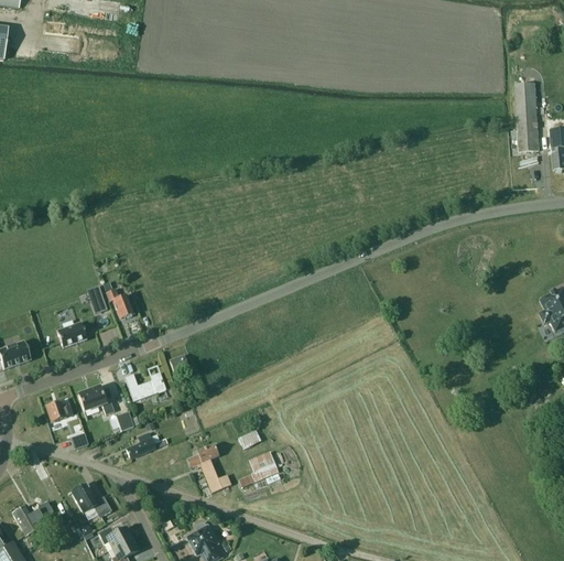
[(534,83),(514,84),(519,151),(539,150),(534,83)]
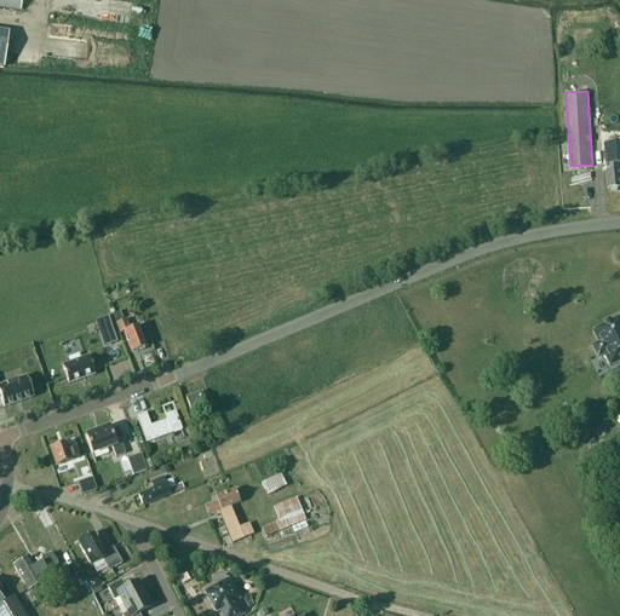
[(619,167),(616,168),(615,163),(606,163),(608,186),(619,185),(619,167)]
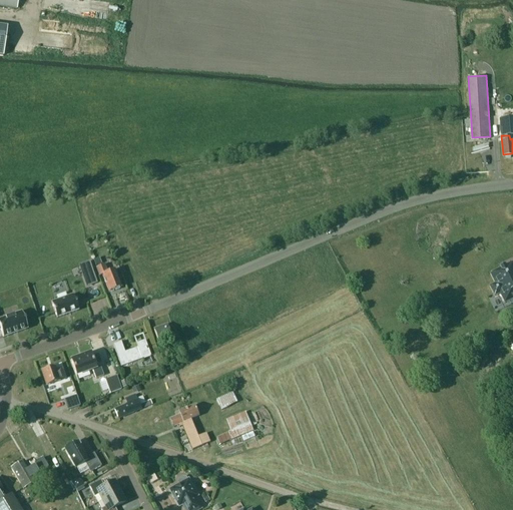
[(88,260),(78,263),(86,284),(96,281),(88,260)]
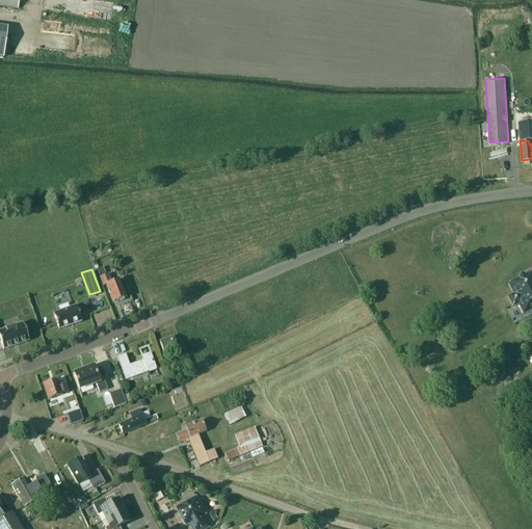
[(531,270),(508,282),(513,292),(507,295),(512,306),(517,302),(523,312),(531,307),(531,270)]
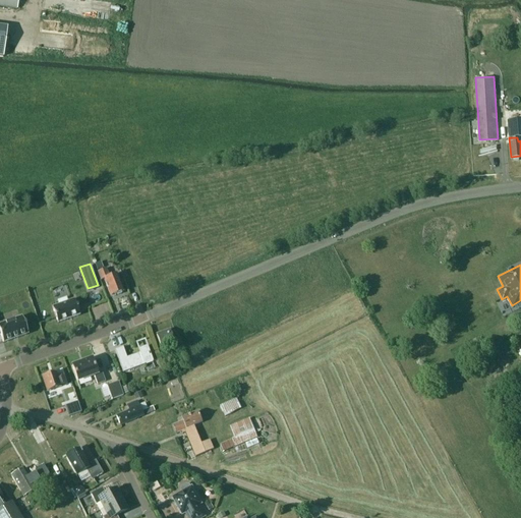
[(106,267),(97,271),(100,278),(104,277),(110,294),(116,292),(117,293),(121,291),(121,290),(123,289),(116,271),(108,274),(106,267)]
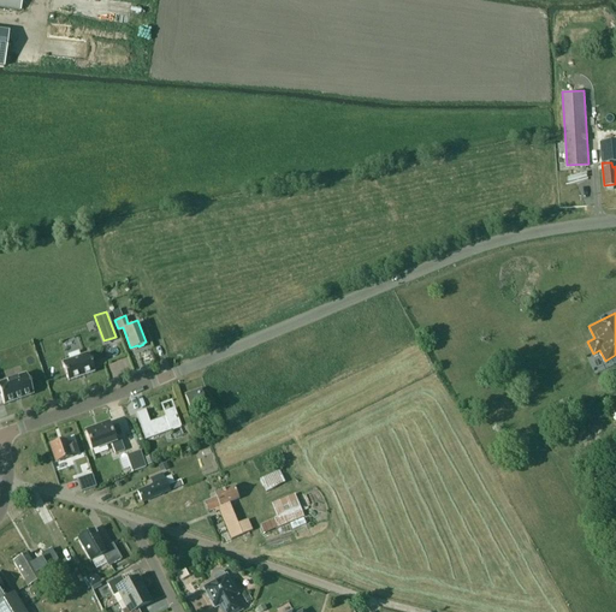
[(94,366),(88,348),(63,356),(67,374),(94,366)]
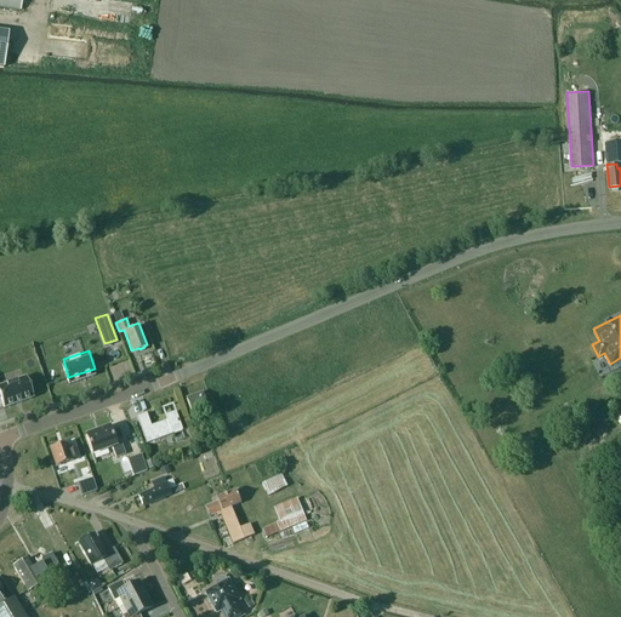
[(0,394),(4,405),(33,395),(26,373),(0,382),(0,394)]
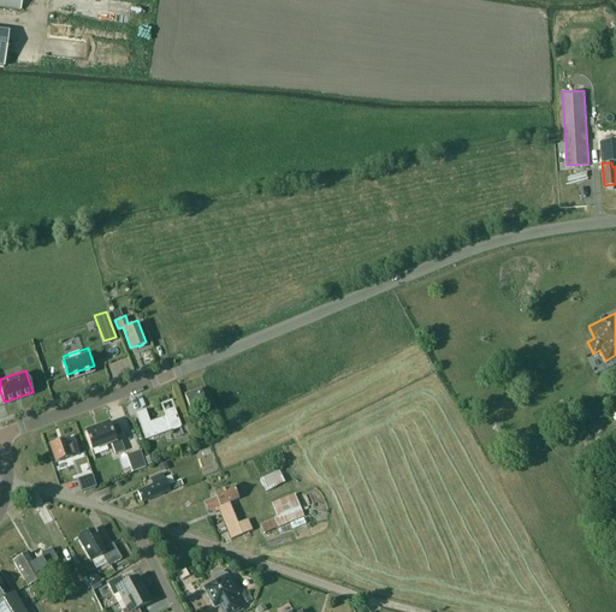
[(200,387),(184,393),(189,406),(205,400),(200,387)]
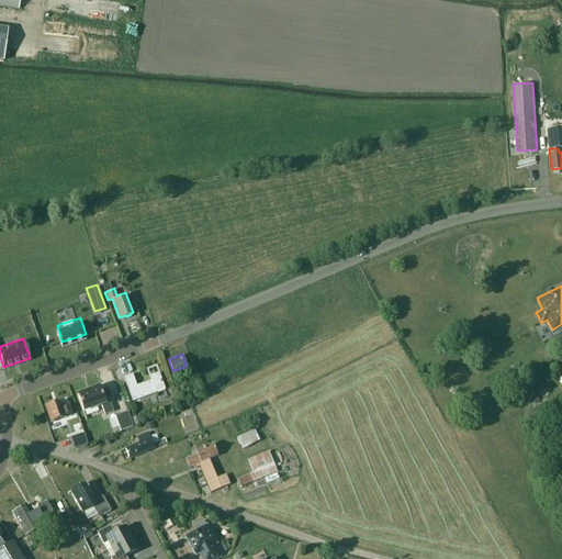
[(132,399),(164,388),(161,380),(163,380),(161,378),(160,378),(158,371),(149,375),(150,380),(136,386),(131,372),(124,376),(132,399)]
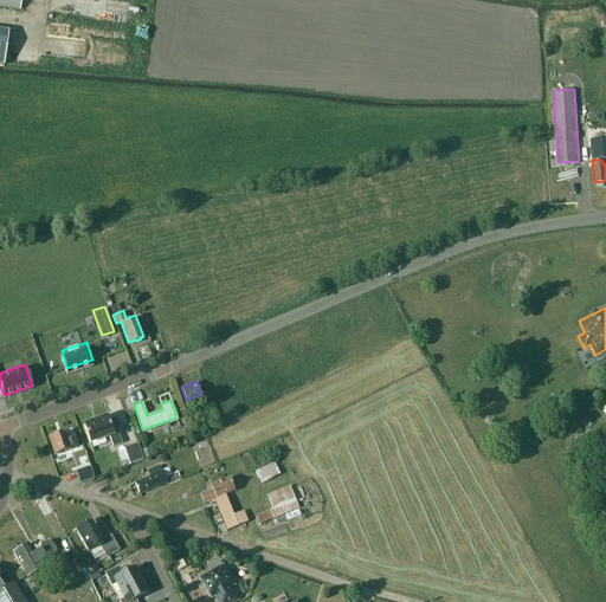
[(109,434),(113,444),(122,441),(118,429),(113,432),(107,414),(83,422),(90,440),(109,434)]
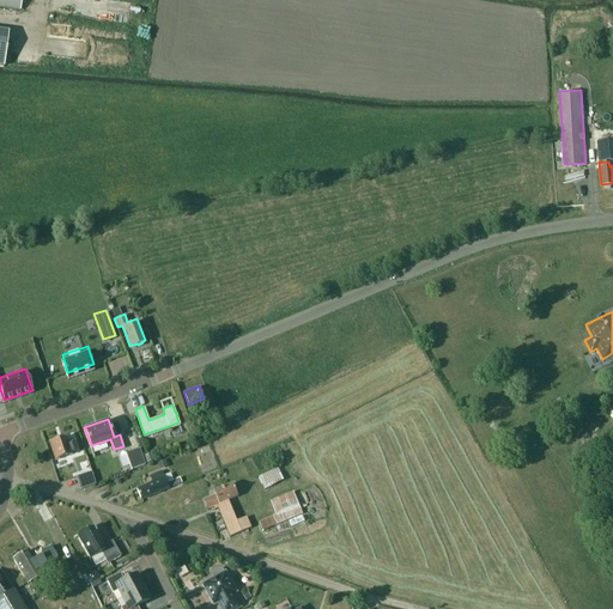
[(71,452),(68,448),(74,446),(72,438),(66,440),(65,434),(49,440),(55,457),(71,452)]
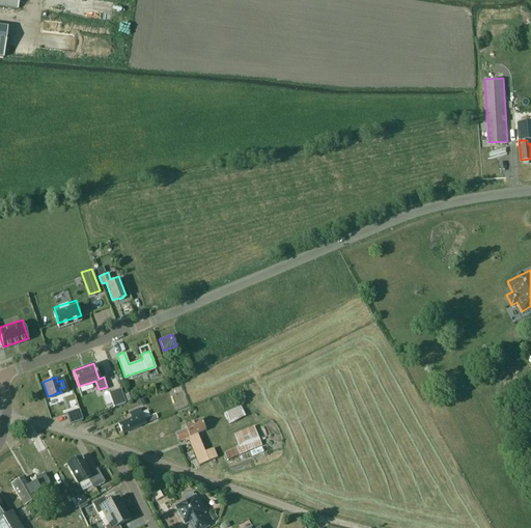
[(121,390),(110,394),(114,405),(126,400),(121,390)]
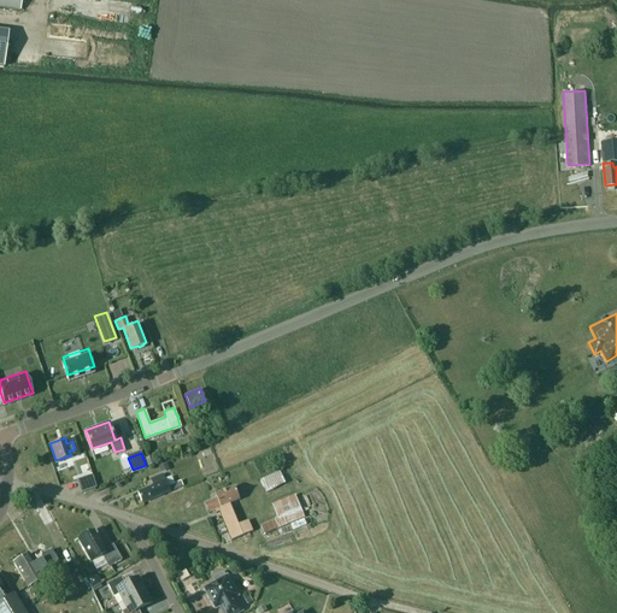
[(145,457),(147,464),(156,460),(153,453),(145,457)]
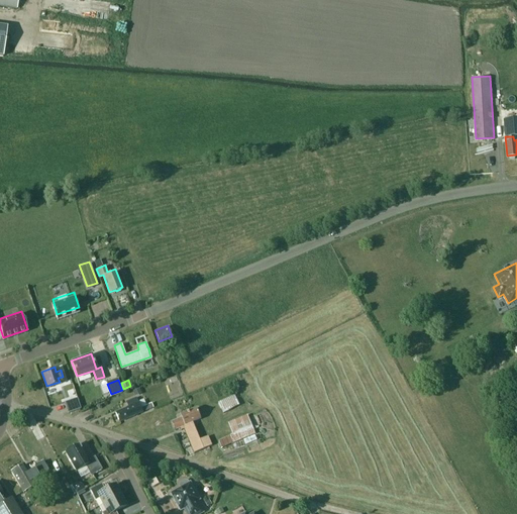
[(219,400),(224,410),(245,401),(240,390),(219,400)]
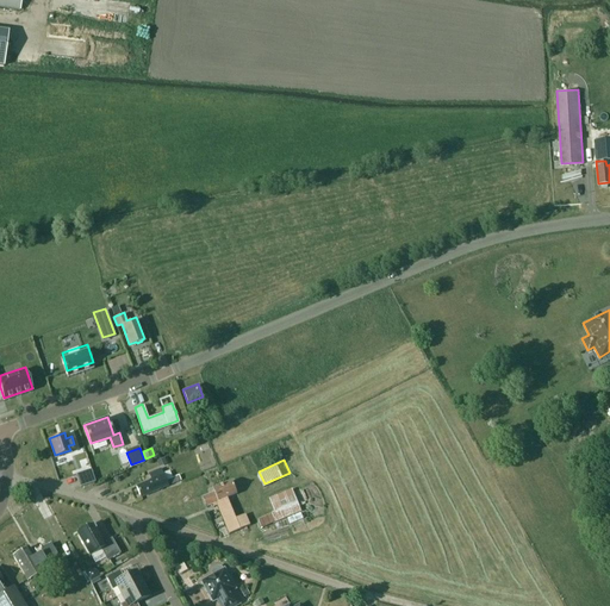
[(91,467),(75,472),(80,483),(94,479),(91,467)]
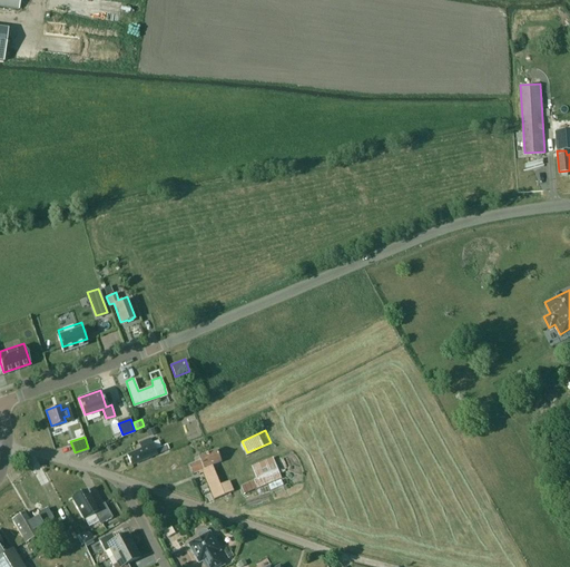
[(166,442),(155,447),(149,437),(138,441),(141,447),(127,453),(131,463),(150,455),(156,452),(156,451),(160,450),(168,447),(166,442)]
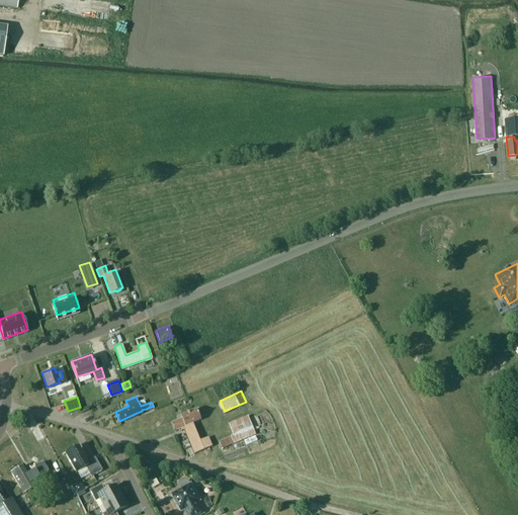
[(208,435),(200,438),(193,421),(201,417),(197,407),(181,413),(182,417),(173,421),(176,428),(184,425),(194,451),(203,448),(209,445),(212,444),(208,435)]
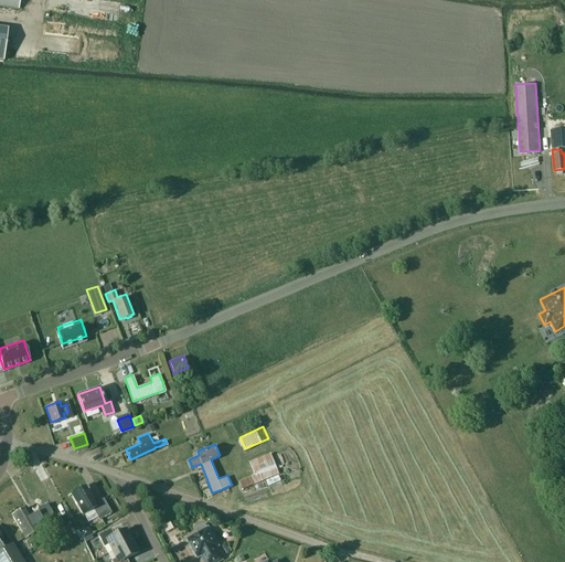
[(270,452),(249,460),(255,473),(238,480),(242,487),(279,472),(287,468),(284,460),(276,464),(270,452)]
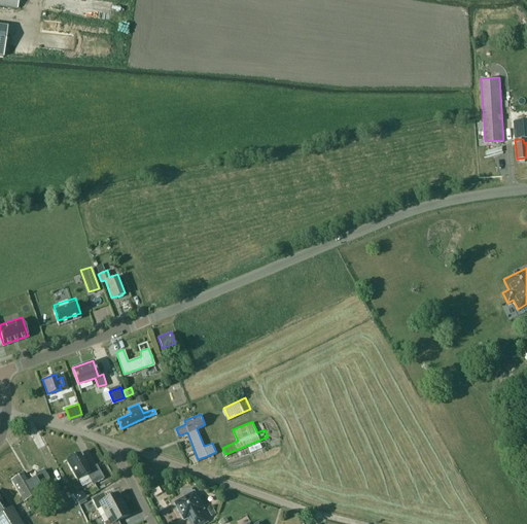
[(104,476),(96,462),(89,466),(80,451),(67,458),(77,478),(86,473),(93,483),(104,476)]
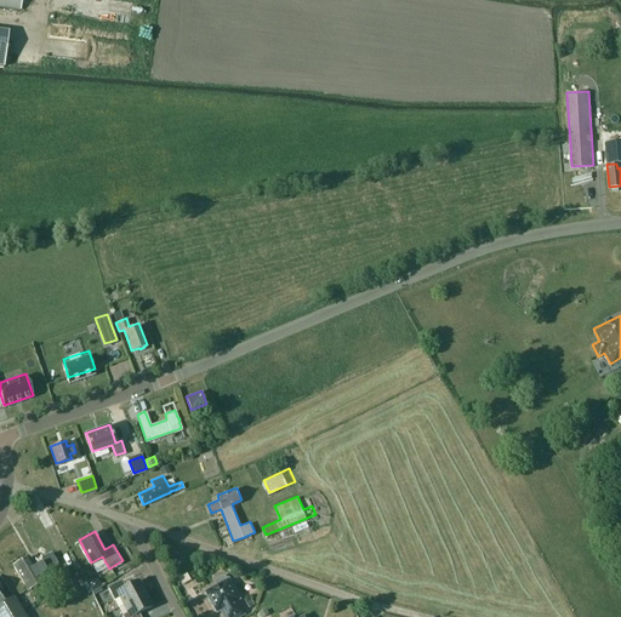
[(29,554),(13,564),(28,589),(44,580),(40,575),(47,570),(46,570),(58,563),(52,552),(36,561),(38,564),(35,565),(29,554)]
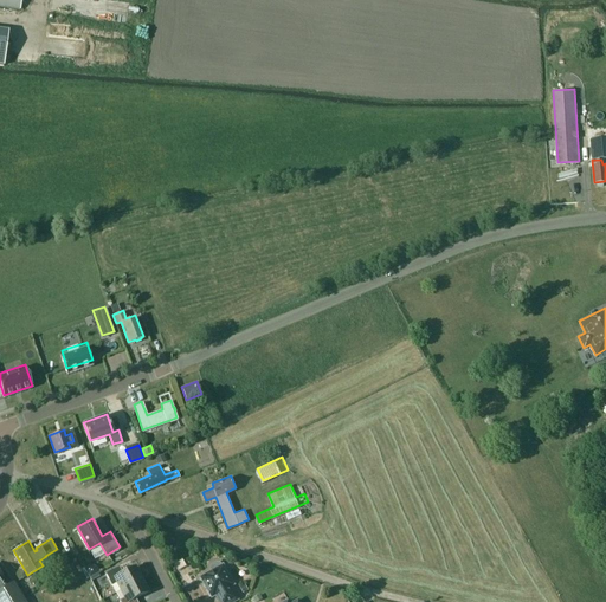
[(223,563),(221,563),(220,561),(217,560),(212,562),(211,567),(212,569),(200,575),(212,596),(216,594),(220,601),(230,601),(239,597),(231,584),(234,583),(223,563)]
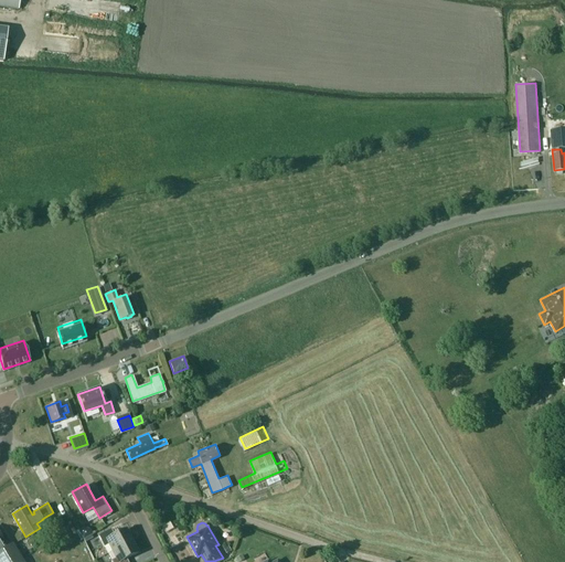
[(84,537),(93,531),(89,527),(84,525),(78,528),(84,537)]
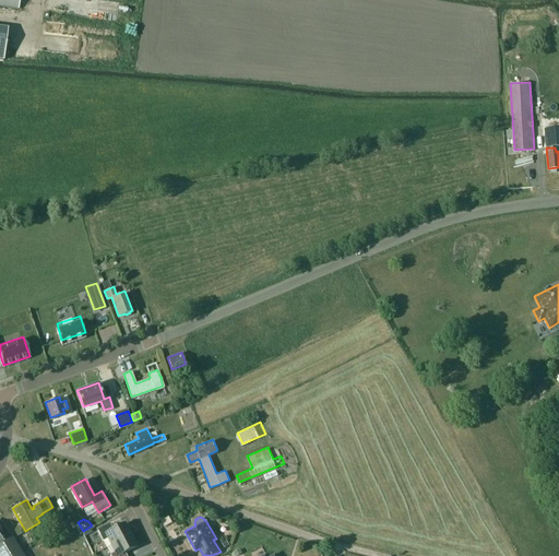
[(131,533),(125,521),(113,528),(109,521),(97,529),(103,539),(107,536),(111,544),(131,533)]
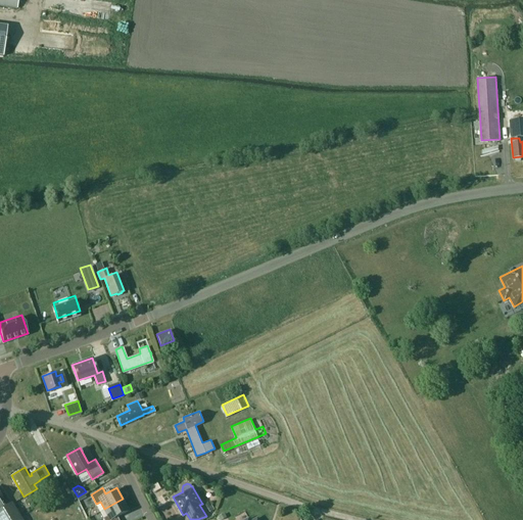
[(21,519),(11,502),(6,505),(0,494),(0,519),(21,519)]
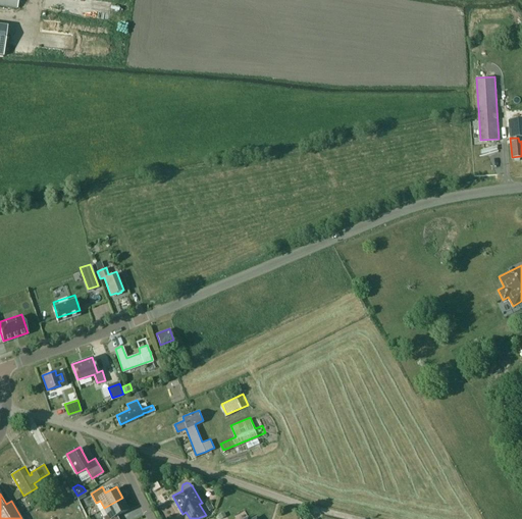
[(118,518),(116,514),(127,508),(122,498),(104,508),(107,513),(102,516),(104,518),(118,518)]
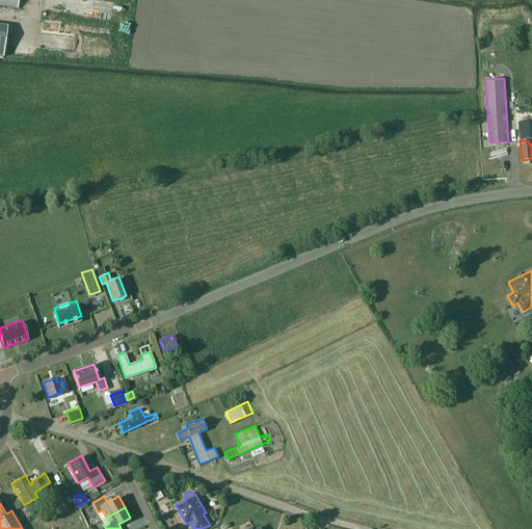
[(220,523),(223,528),(225,528),(232,526),(228,519),(220,523)]
